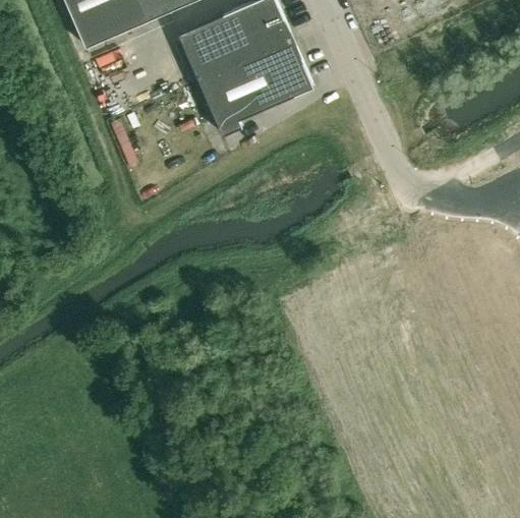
[(63,0),(84,49),(198,0),(63,0)]
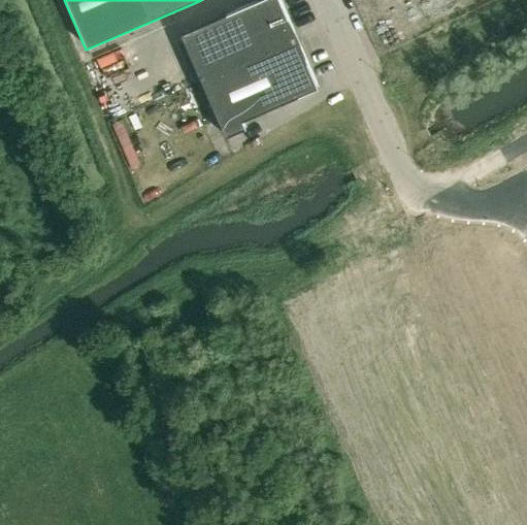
[(262,0),(180,35),(225,139),(245,130),(242,123),(318,90),(278,0),(262,0)]
